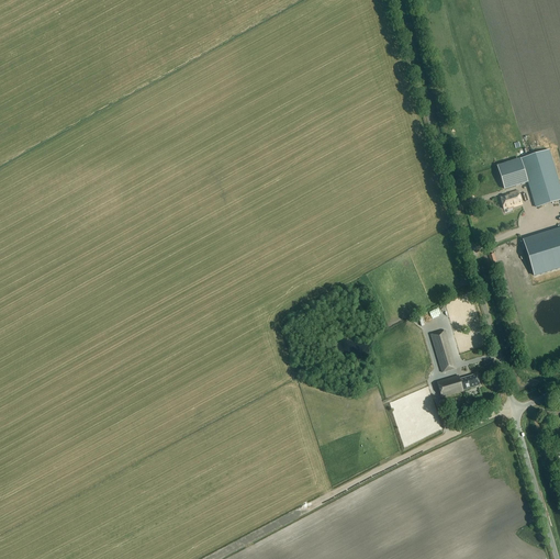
[(559,189),(547,147),(518,156),(533,203),(559,194),(559,189)]
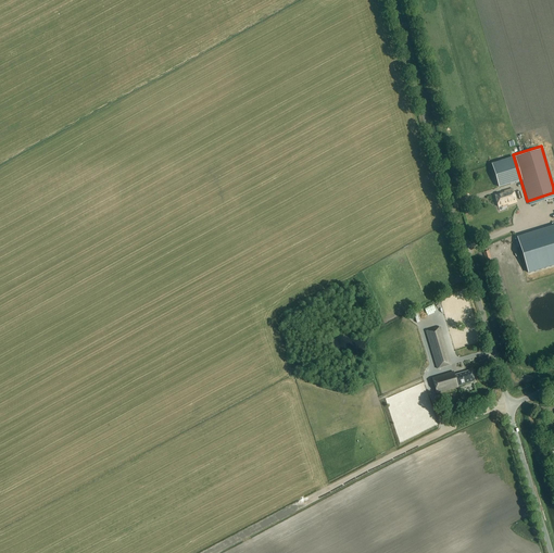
[(491,162),(498,185),(519,178),(512,155),(491,162)]
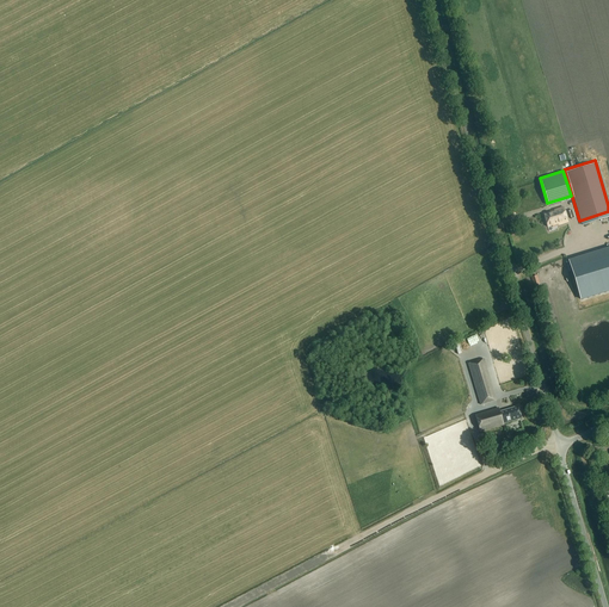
[(547,210),(541,211),(545,224),(549,223),(551,224),(552,223),(552,222),(555,221),(555,222),(566,220),(561,204),(552,208),(547,209),(547,210)]
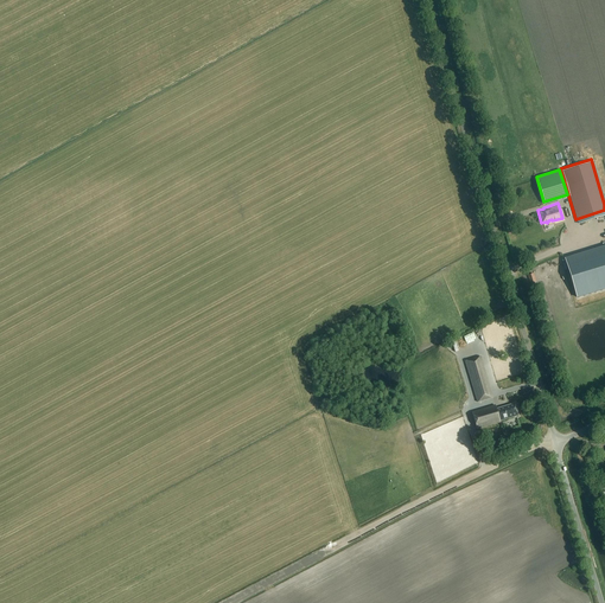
[(604,248),(565,261),(575,295),(604,286),(604,248)]
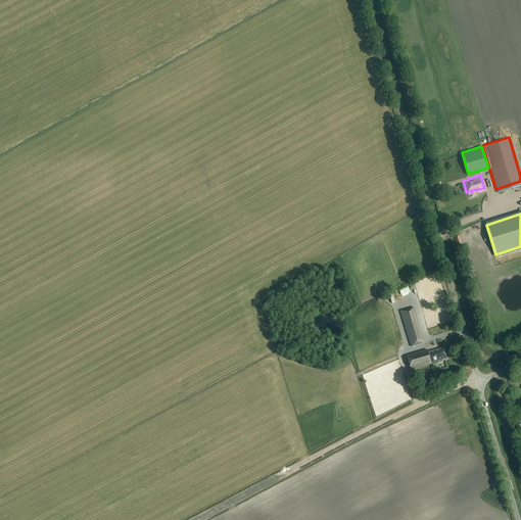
[(398,311),(409,346),(422,342),(412,308),(398,311)]
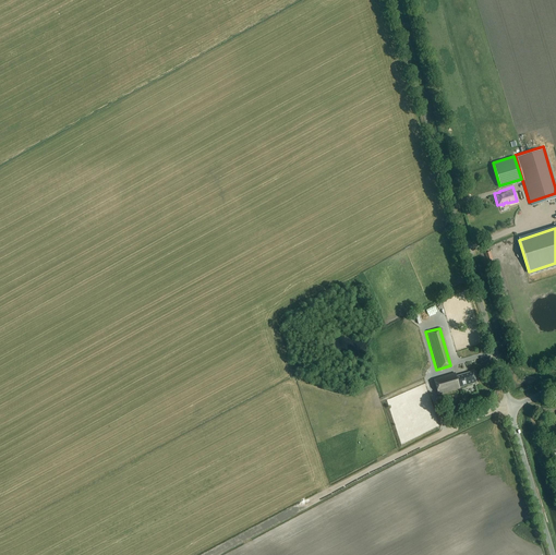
[(457,385),(473,379),(470,369),(454,374),(454,371),(432,377),(436,391),(458,386),(457,385)]
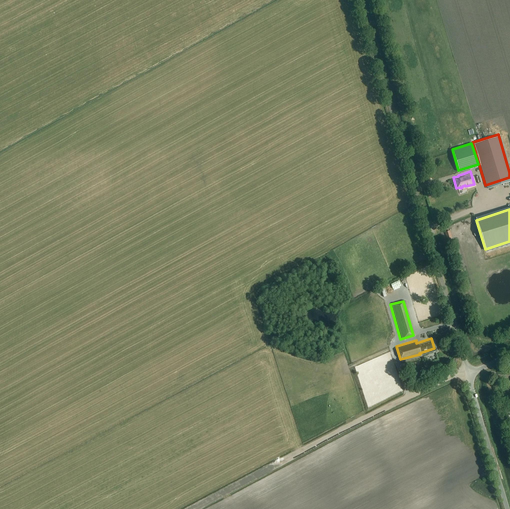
All buildings are outlined.
